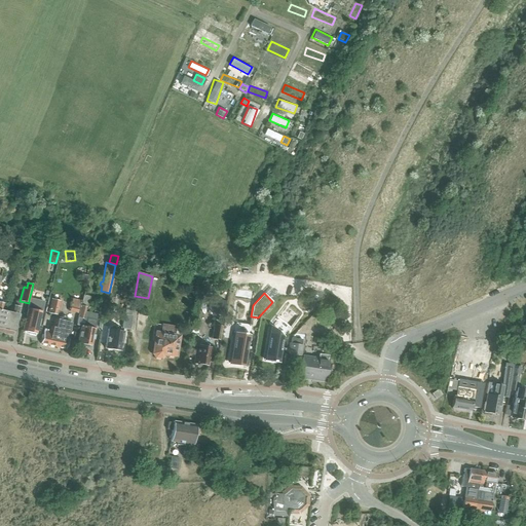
[(82,301),(79,313),(78,317),(76,325),(80,326),(76,343),(90,345),(95,329),(94,329),(96,321),(97,314),(85,311),(86,307),(87,307),(89,297),(83,296),(82,301)]
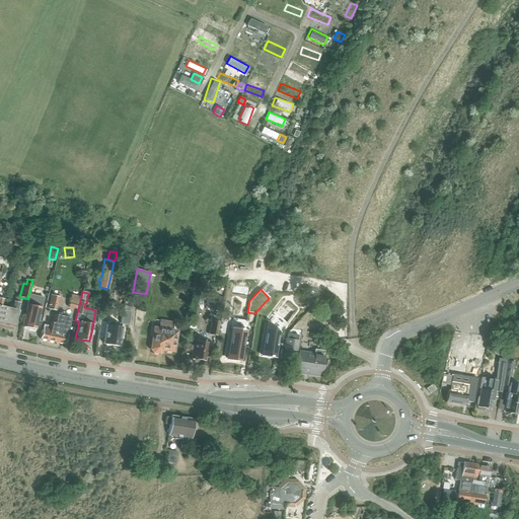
[(206,296),(205,300),(206,304),(209,309),(220,311),(221,310),(223,297),(207,292),(206,296)]
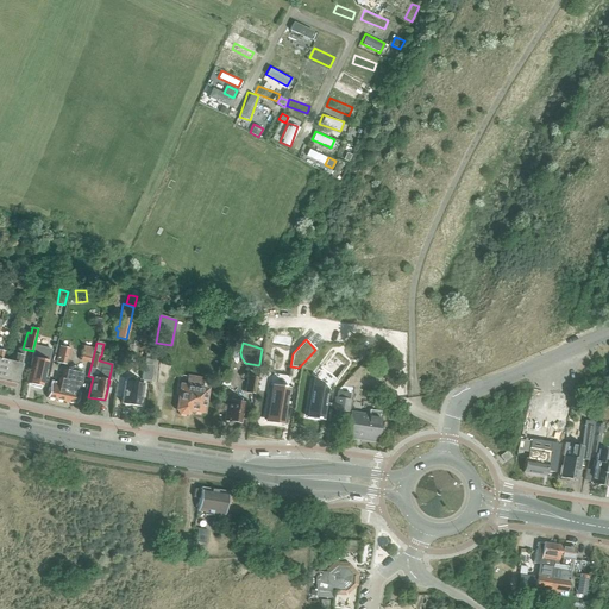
[(35,345),(26,383),(32,384),(32,387),(39,388),(39,385),(42,387),(50,350),(49,349),(42,347),(35,345)]
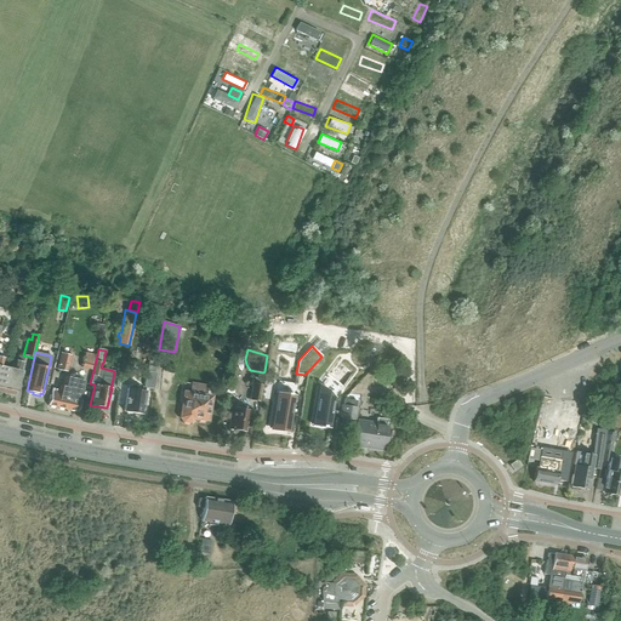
[(93,370),(97,355),(85,352),(83,360),(81,366),(93,370)]
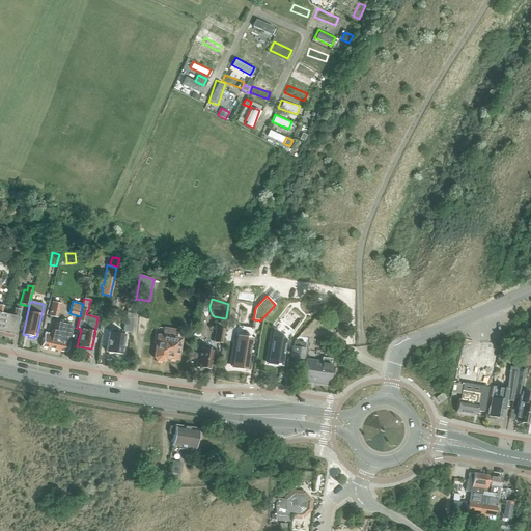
[(60,311),(61,304),(51,302),(48,315),(56,317),(57,310),(60,311)]
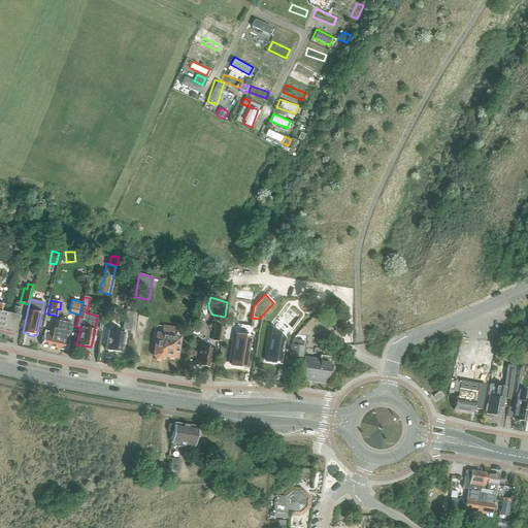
[(9,314),(5,312),(1,330),(13,332),(17,321),(19,321),(20,316),(18,316),(20,308),(21,303),(14,302),(14,306),(11,306),(9,314)]
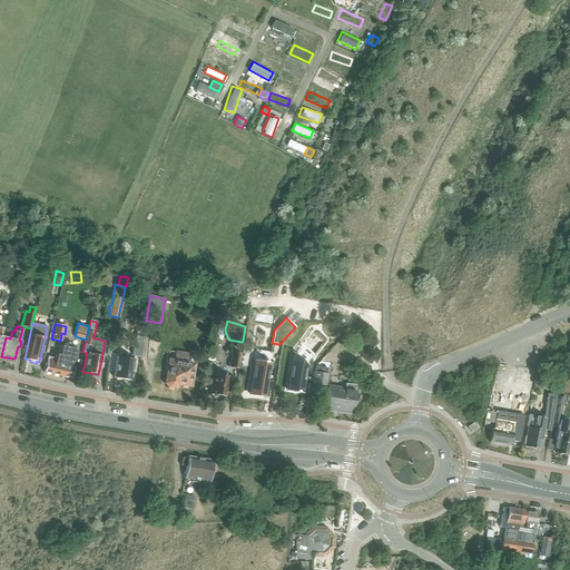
[(140,356),(143,343),(135,341),(133,355),(140,356)]
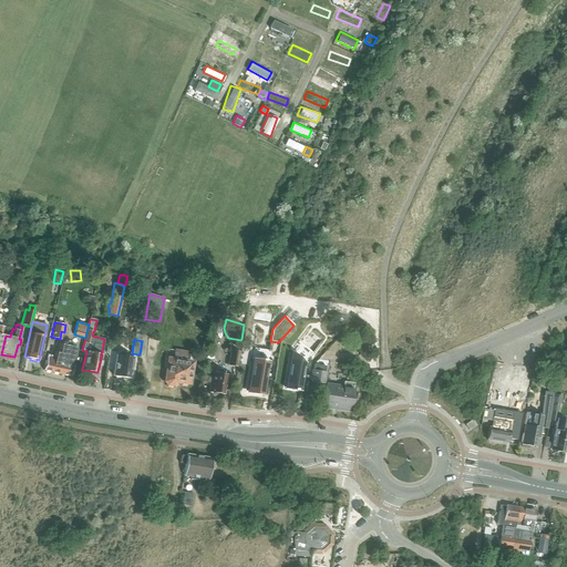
[(68,343),(66,342),(59,373),(70,375),(74,361),(73,361),(75,354),(76,348),(74,347),(75,344),(71,343),(71,341),(68,341),(68,343)]
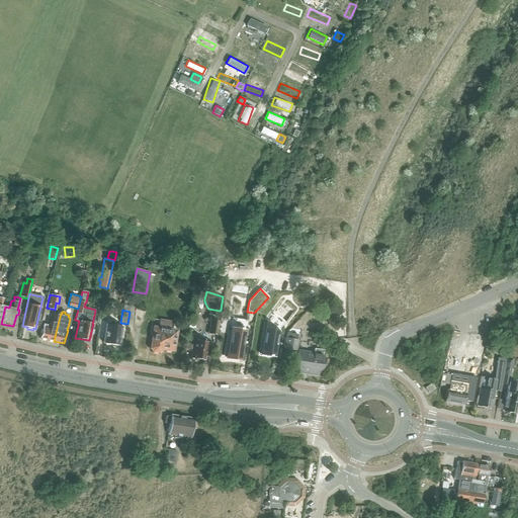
[(265,321),(259,354),(259,356),(273,358),(274,357),(278,331),(285,323),(272,312),(265,321)]
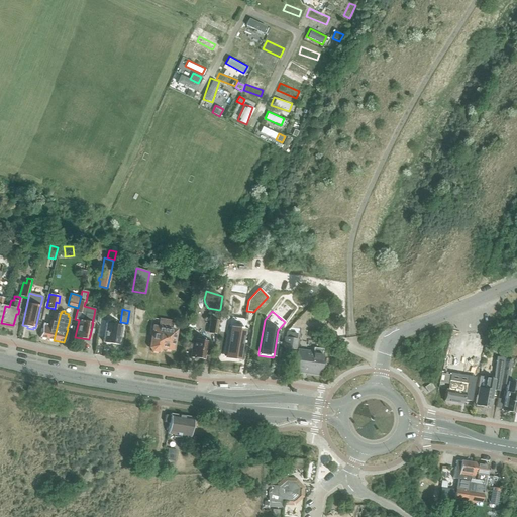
[(54,340),(61,312),(58,312),(57,314),(55,313),(55,314),(53,313),(50,321),(49,321),(48,325),(42,323),(39,337),(54,340)]
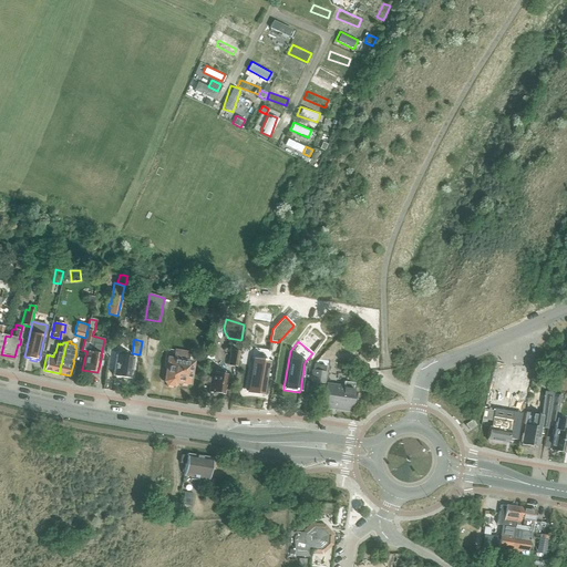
[(230,346),(230,351),(228,364),(236,367),(239,347),(230,346)]
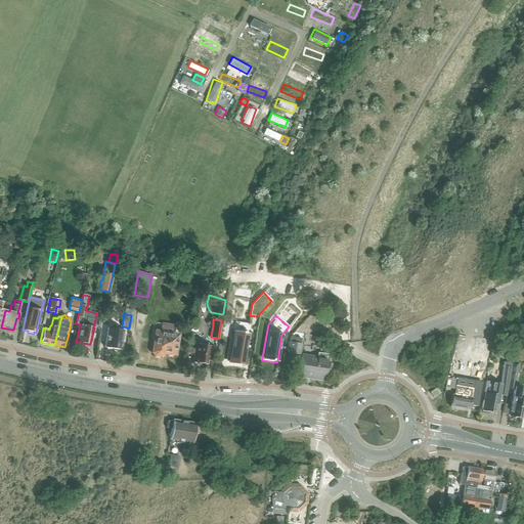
[(232,332),(227,361),(242,363),(242,365),(243,365),(248,334),(249,323),(234,321),(232,332)]
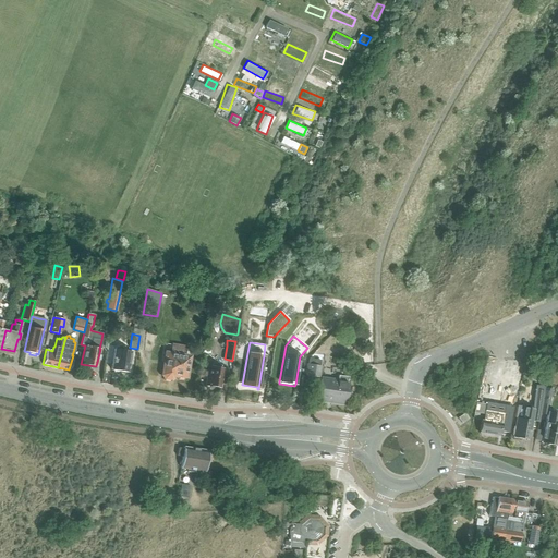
[(171,343),(170,353),(166,352),(161,375),(165,378),(170,379),(173,376),(173,375),(185,377),(189,356),(184,355),(185,346),(171,343)]
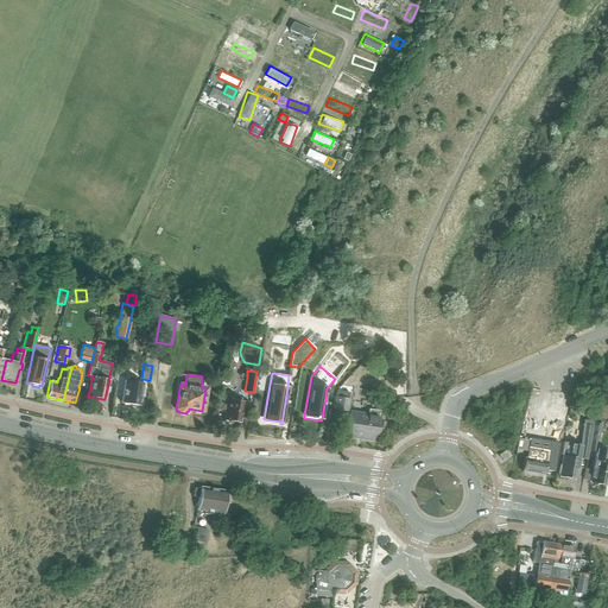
[(116,384),(114,397),(121,398),(121,403),(124,403),(125,405),(128,405),(130,404),(139,406),(143,384),(134,382),(135,377),(126,375),(126,380),(124,380),(124,385),(116,384)]
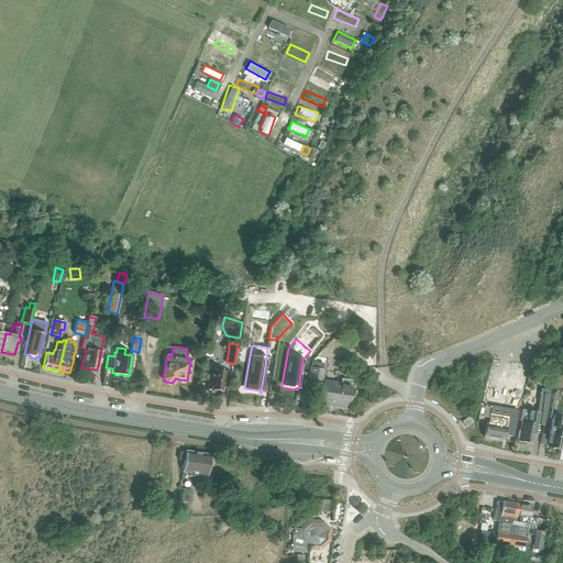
[(311,362),(310,367),(308,378),(320,381),(323,364),(311,362)]
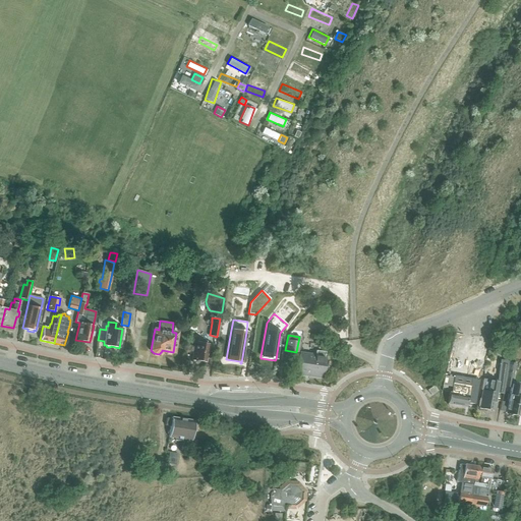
[(205,361),(208,345),(194,342),(191,359),(205,361)]
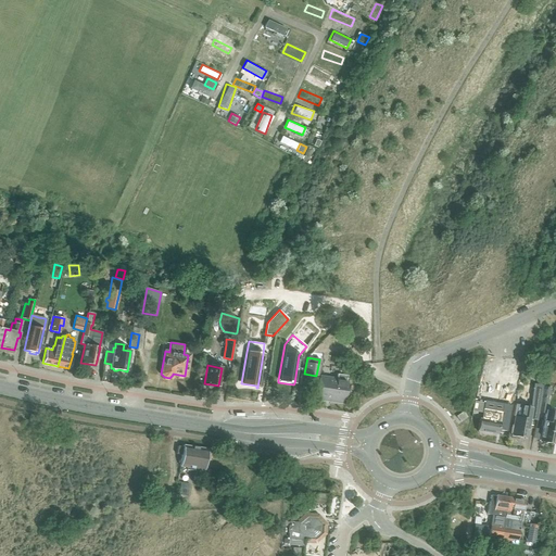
[(344,403),(348,382),(345,381),(346,377),(337,375),(336,381),(331,380),(320,378),(319,387),(318,387),(316,397),(344,403)]
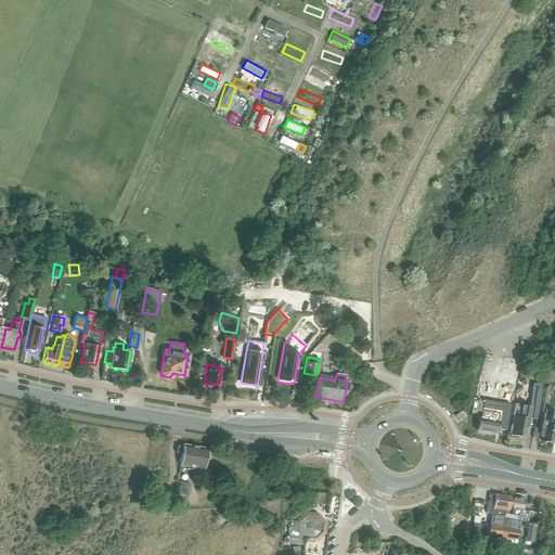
[(514,403),(512,415),(514,415),(519,416),(528,417),(536,418),(542,385),(532,384),(529,407),(514,403)]
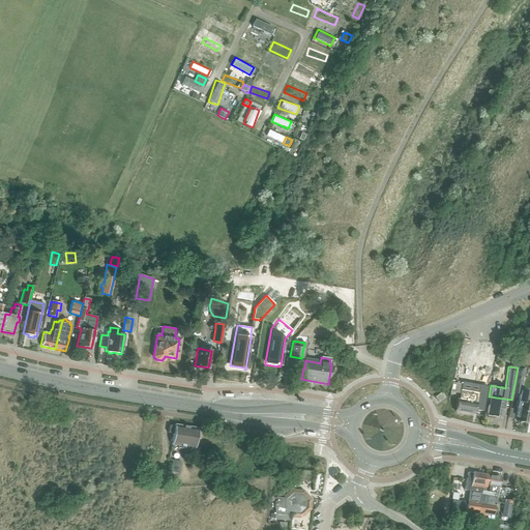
[(519,369),(516,379),(513,392),(520,394),(519,402),(518,402),(517,406),(518,406),(514,420),(528,422),(529,411),(529,392),(521,391),(523,381),(522,381),(524,370),(519,369)]
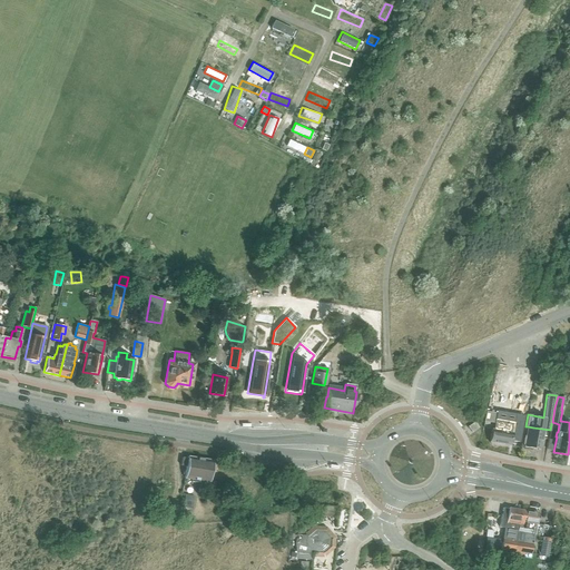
[(487,411),(484,421),(494,423),(493,429),(491,429),(489,442),(510,445),(511,441),(519,442),(524,415),(516,413),(495,410),(495,413),(487,411)]
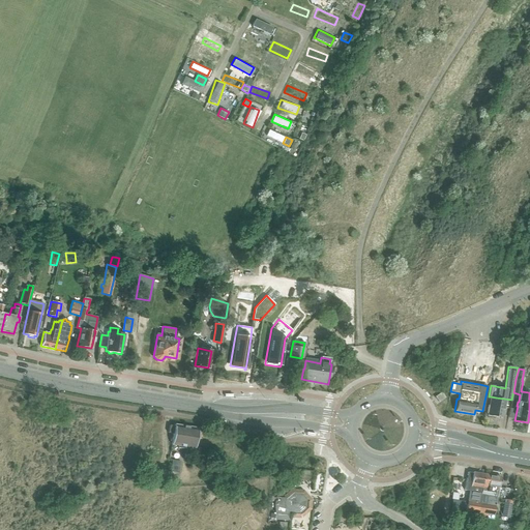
[(504,399),(496,398),(491,396),(488,415),(501,417),(504,399)]
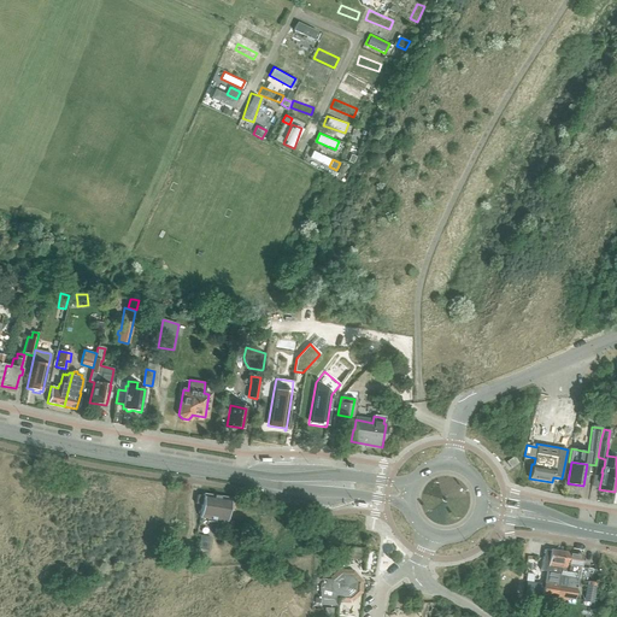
[(207,518),(207,522),(216,523),(217,519),(225,521),(229,498),(203,493),(201,495),(195,494),(194,503),(200,504),(199,517),(206,519),(207,518)]
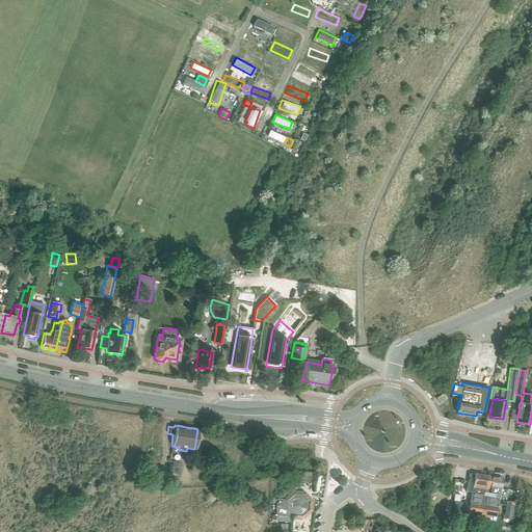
[(180,462),(173,461),(170,473),(178,474),(180,462)]
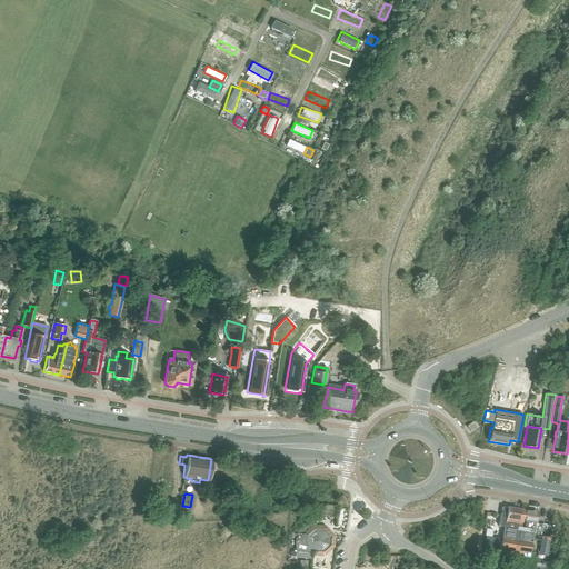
[(501,507),(498,526),(503,527),(499,548),(512,550),(515,540),(516,532),(519,509),(507,507),(507,508),(501,507)]
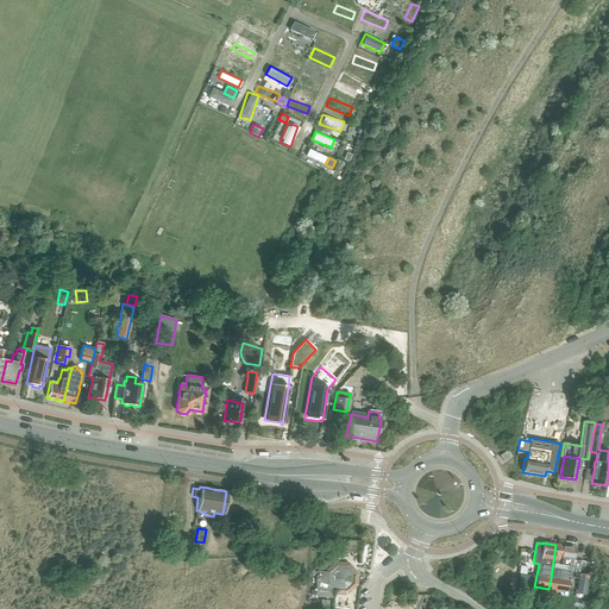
[(551,578),(548,589),(566,591),(570,571),(571,571),(575,547),(556,545),(552,570),(553,570),(553,569),(559,570),(557,579),(551,578)]
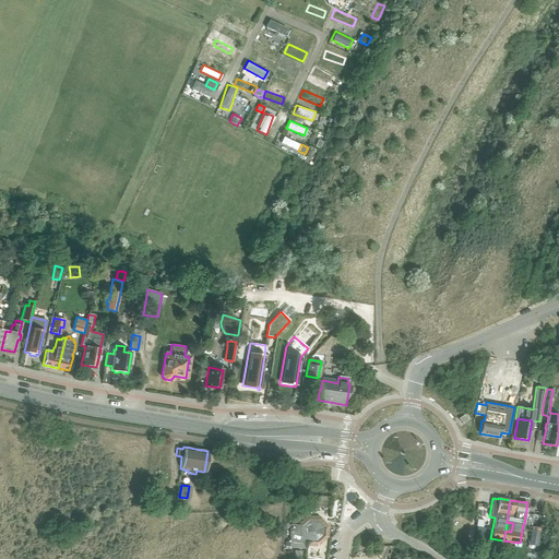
[(290,524),(290,543),(295,543),(295,547),(306,547),(306,546),(318,546),(329,537),(329,525),(320,516),(307,515),(299,523),(300,525),(290,524)]
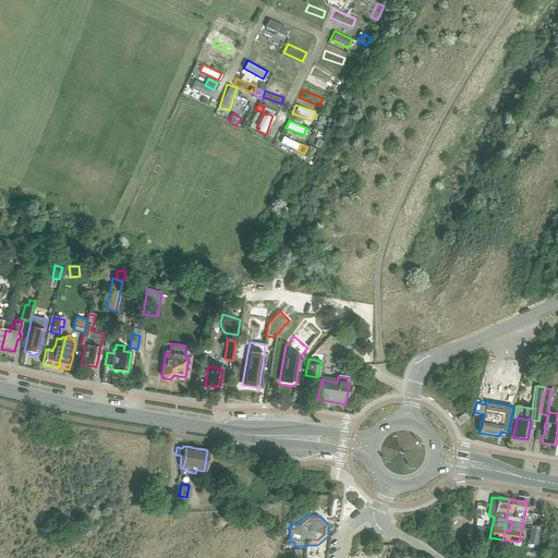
[(475,526),(474,536),(488,538),(489,529),(475,526)]
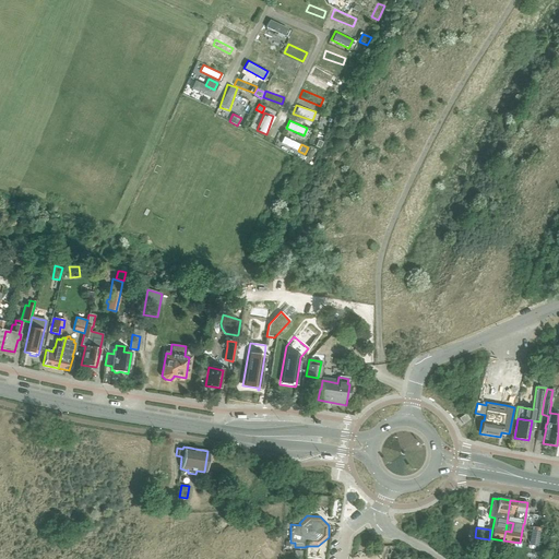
[(531,530),(528,544),(536,545),(539,531),(531,530)]
